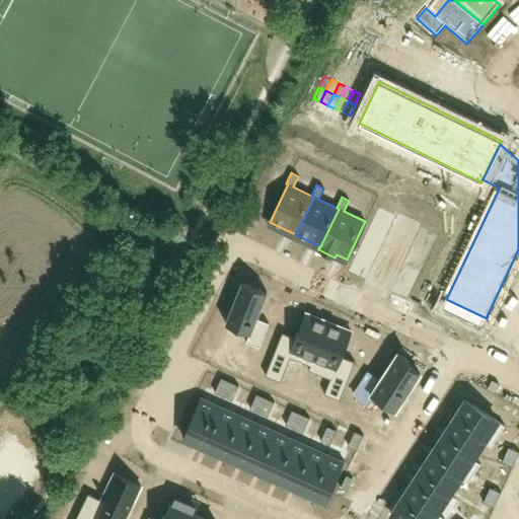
[(469,201),(464,212),(471,215),(477,204),(469,201)]
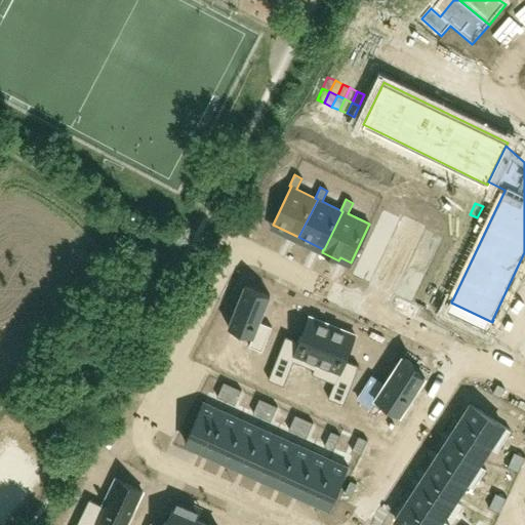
[(483,206),(477,217),(484,221),(490,210),(483,206)]
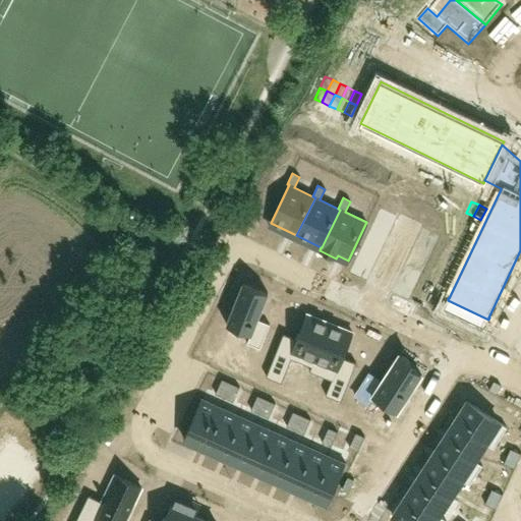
[(445,256),(440,268),(447,271),(453,259),(445,256)]
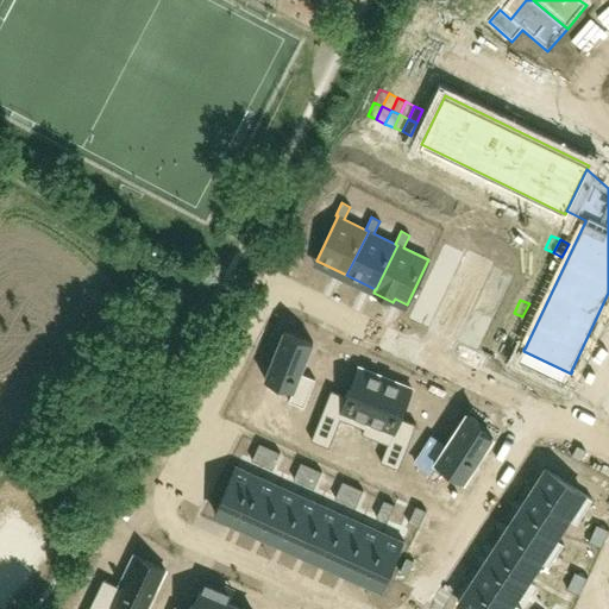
[(529,303),(522,316),(531,321),(538,308),(529,303)]
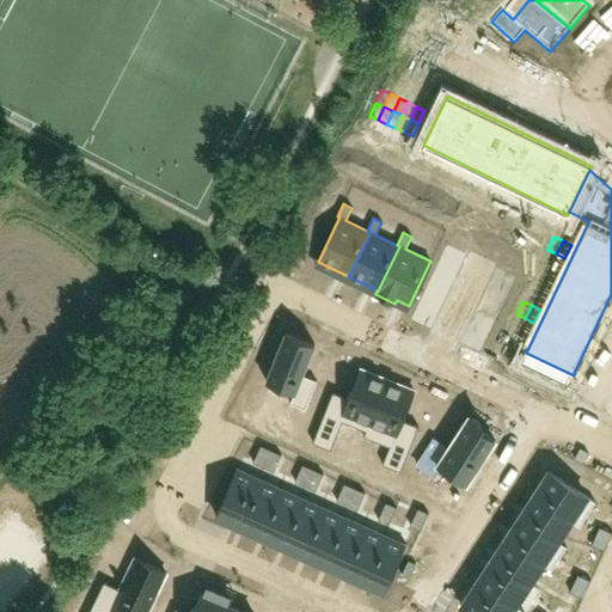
[(286,332),(265,381),(294,392),(291,403),(305,409),(317,381),(301,375),(314,344),(286,332)]
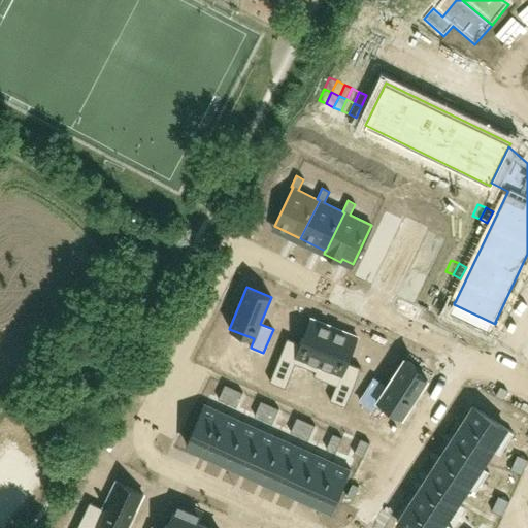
[(287,338),(269,382),(285,388),(295,363),(316,371),(317,371),(334,327),(311,318),(301,343),(287,338)]
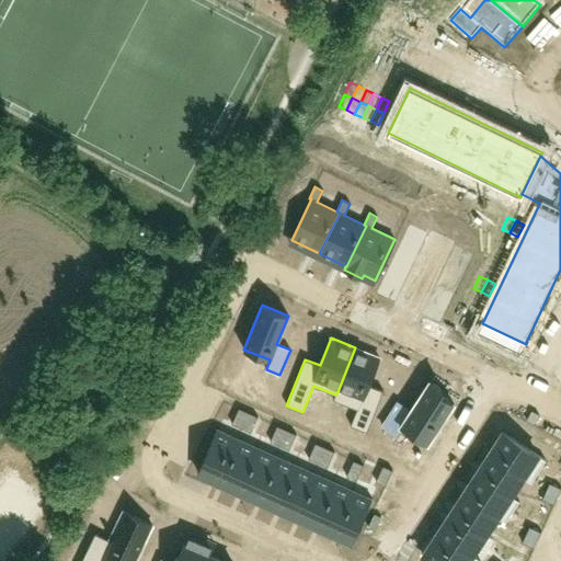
[(335,395),(333,399),(357,409),(351,425),(367,432),(384,390),(368,385),(379,357),(355,347),(336,395),(335,395)]
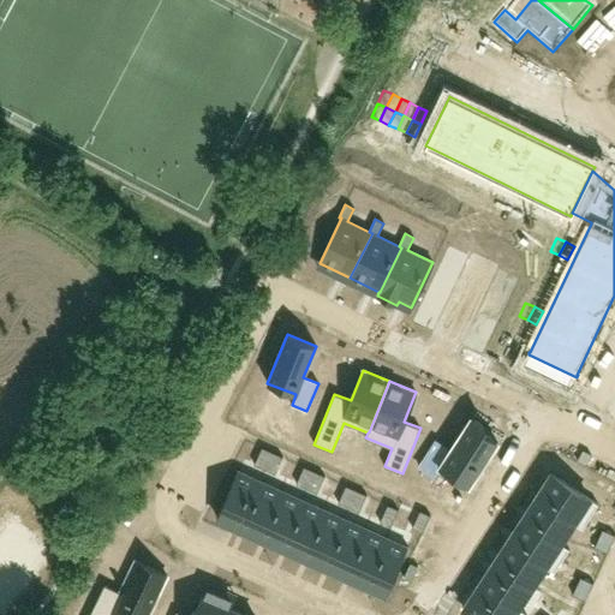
[(436,441),(419,466),(434,477),(433,479),(460,497),(497,442),(483,433),(485,428),(471,418),(459,436),(458,436),(449,449),(436,441)]
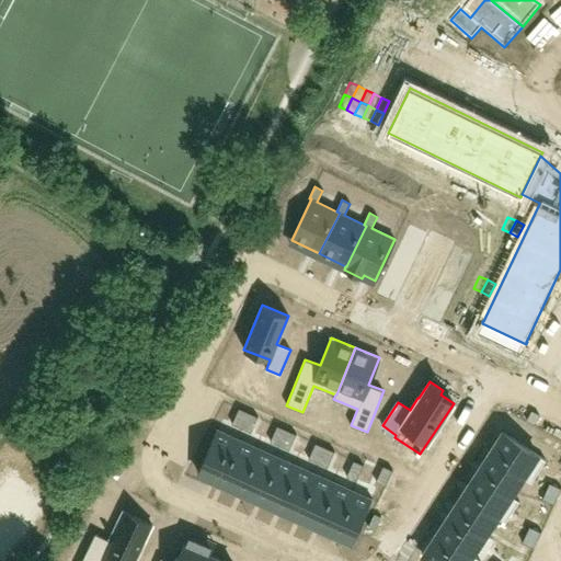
[(263,397),(258,408),(273,415),(278,403),(263,397)]
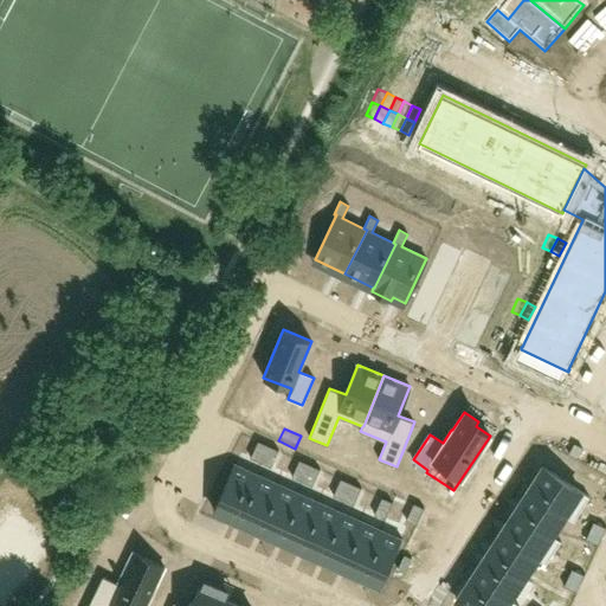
[(258,440),(250,458),(260,463),(269,445),(258,440)]
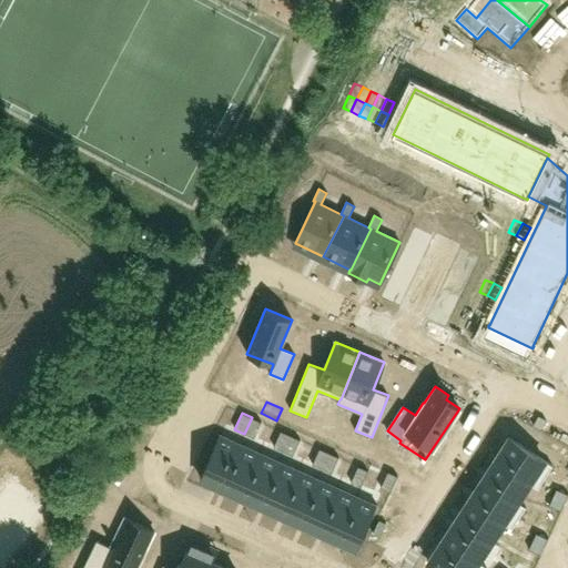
[(282,413),(279,421),(294,428),(297,419),(282,413)]
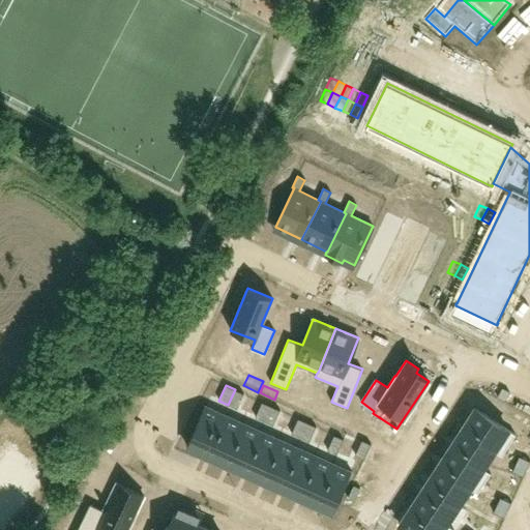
[(235,389),(228,405),(237,409),(243,393),(235,389)]
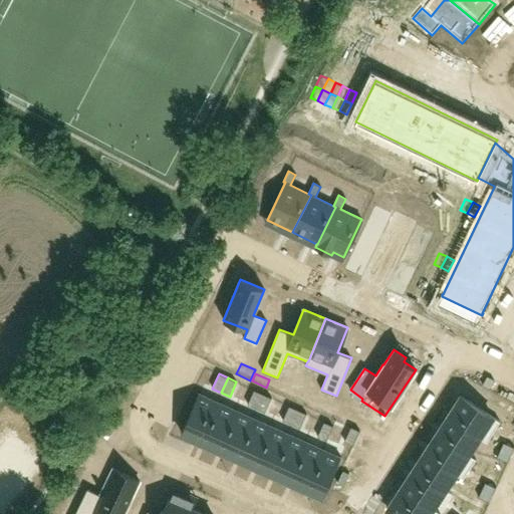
[(254,390),(247,405),(256,409),(262,394),(254,390)]
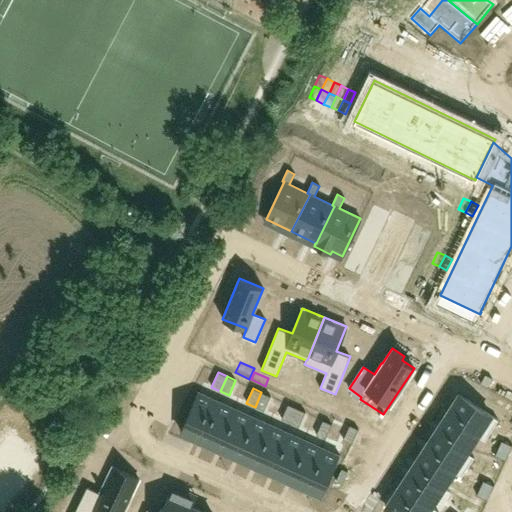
[(198,391),(180,430),(199,438),(216,399),(198,391)]
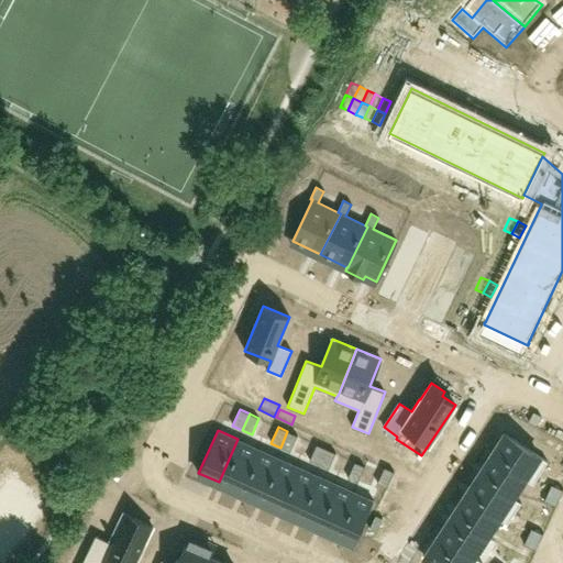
[(287,431),(280,448),(290,452),(297,435),(287,431)]
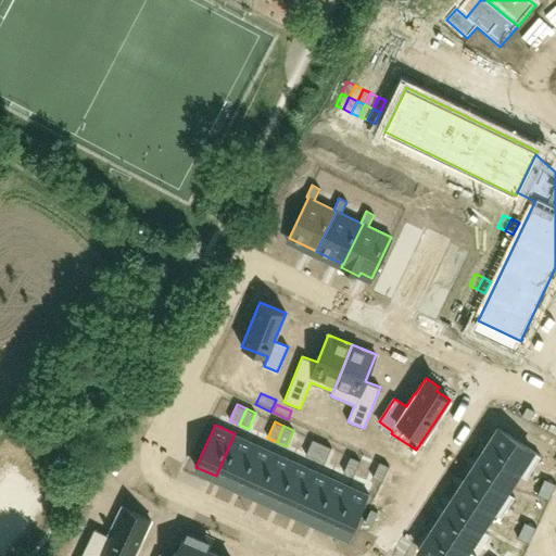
[(498,428),(484,450),(519,472),(519,474),(527,478),(541,456),(498,428)]
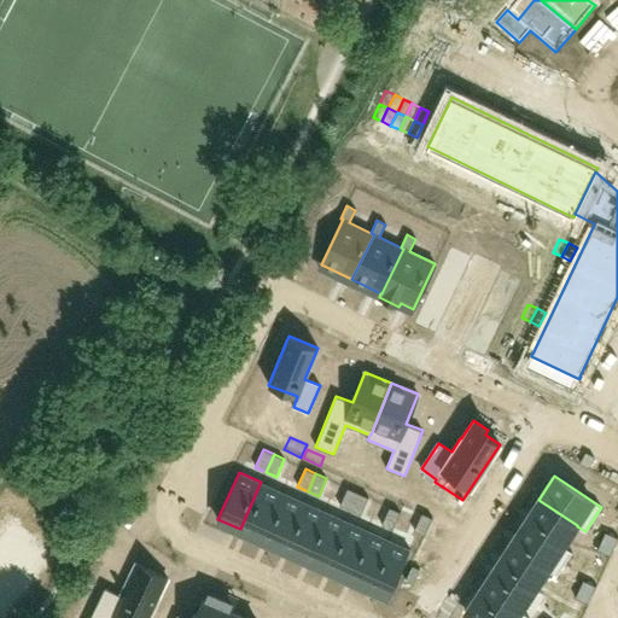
[(261,482),(240,529),(261,538),(283,491),(261,482)]
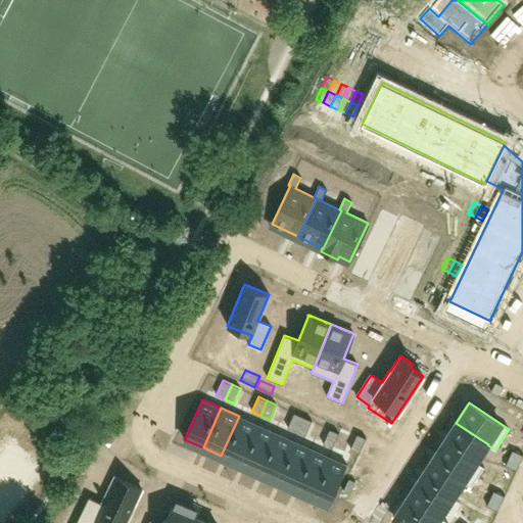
[(294,413),(287,428),(296,431),(302,417),(294,413)]
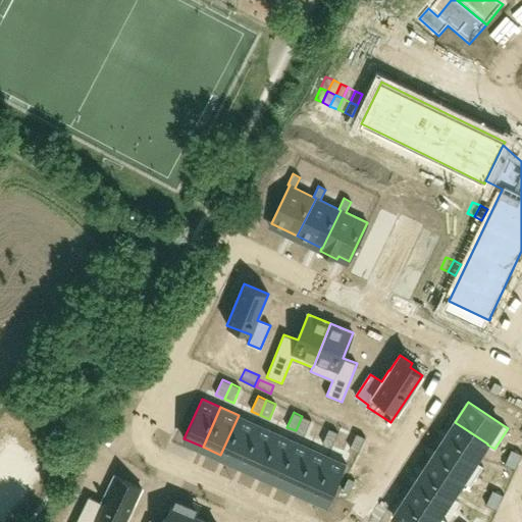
[(239,415),(220,455),(239,463),(256,423),(239,415)]
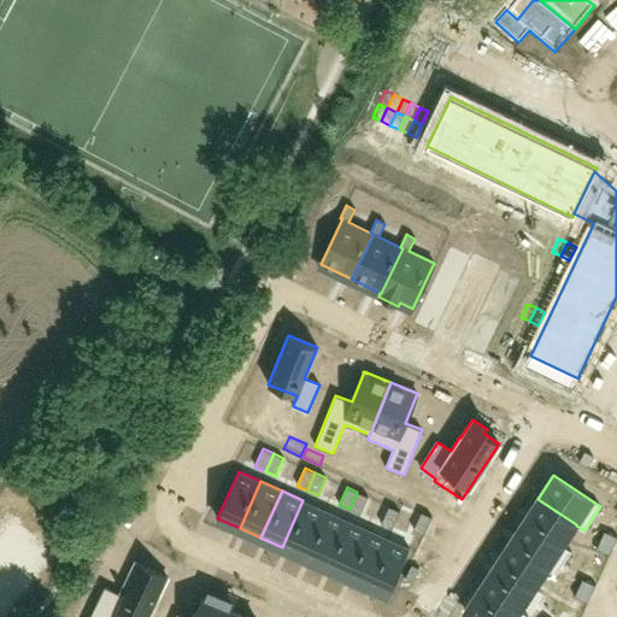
[(357,492),(350,509),(360,513),(368,497),(357,492)]
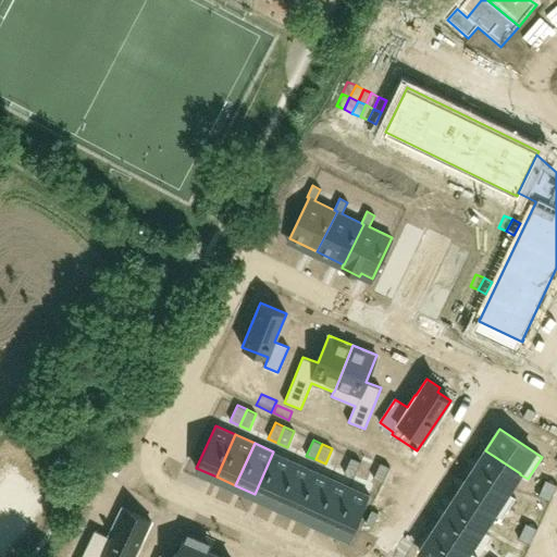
[(485,450),(472,470),(507,493),(508,492),(520,474),(520,473),(485,450)]
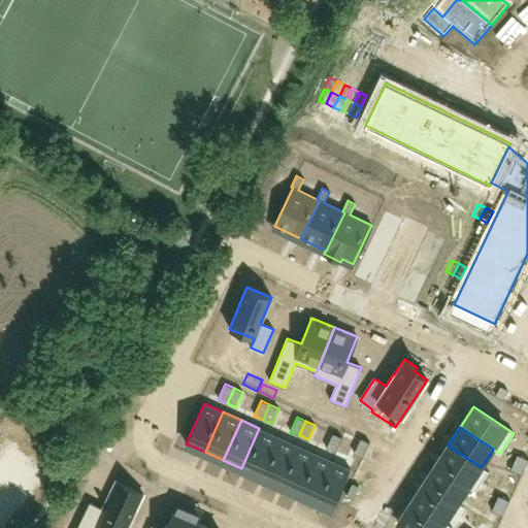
[(259,428),(241,468),(259,476),(277,436),(259,428)]
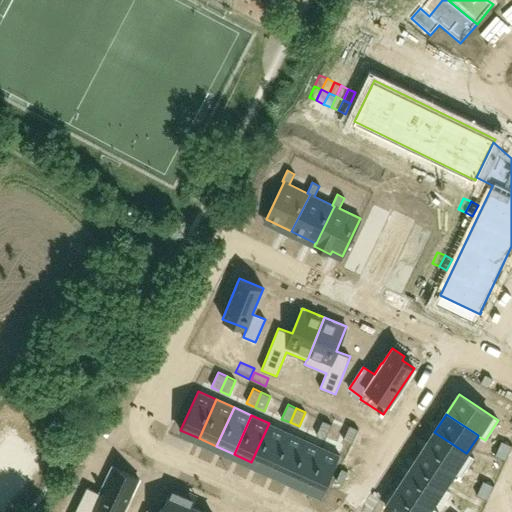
[(322,420),(316,434),(325,438),(331,424),(322,420)]
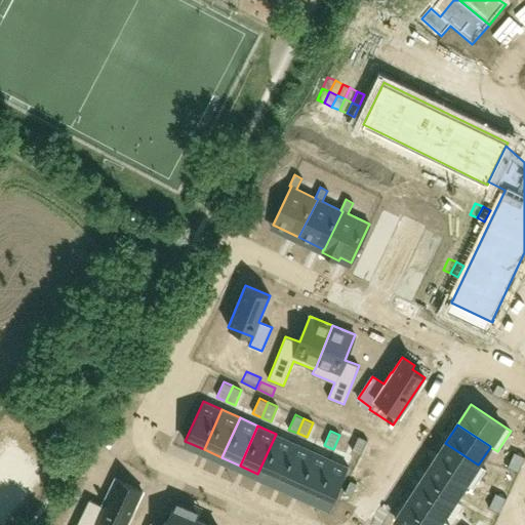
[(276,434),(257,474),(276,482),(293,442),(276,434)]
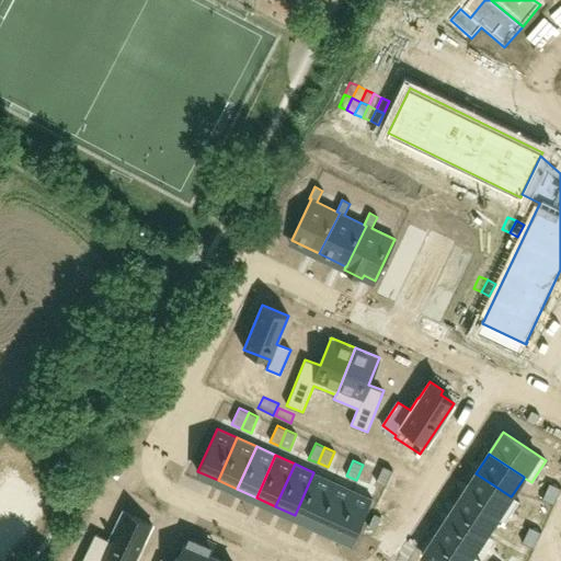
[(382,466),(376,481),(386,485),(392,470),(382,466)]
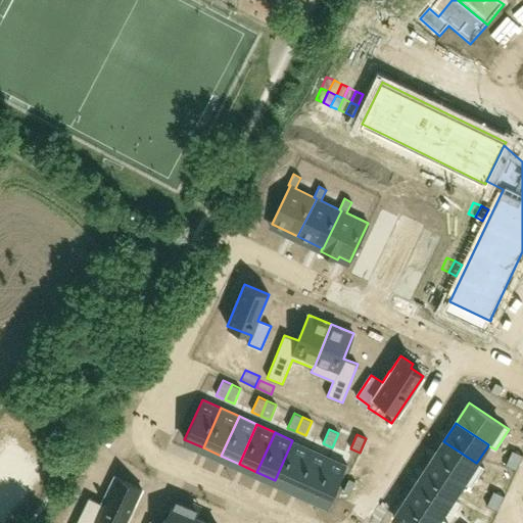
[(292,440),(275,480),(292,488),(311,448),(292,440)]
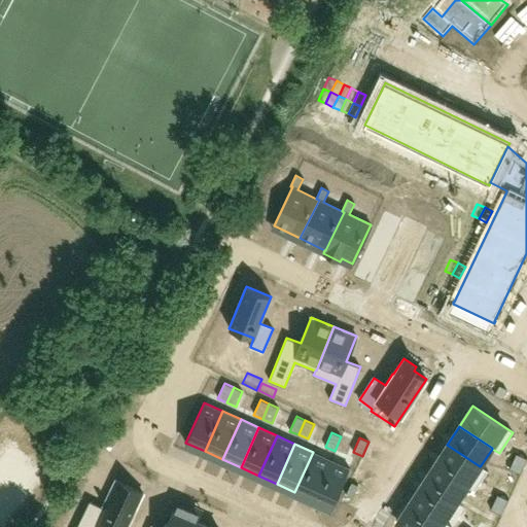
[(447,445),(434,463),(467,485),(475,490),(488,470),(481,465),(480,466),(447,445)]
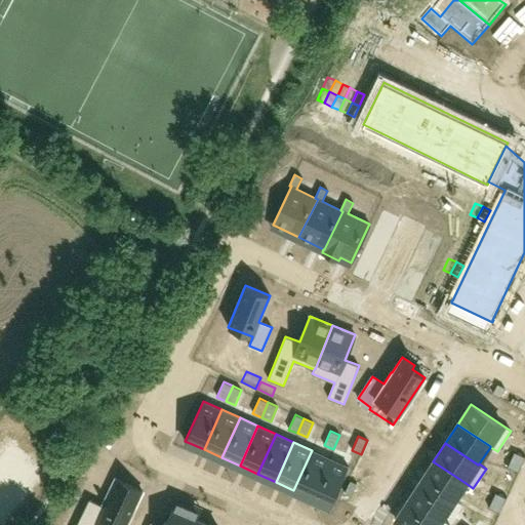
[(312,450),(293,490),(312,498),(329,458),(312,450)]
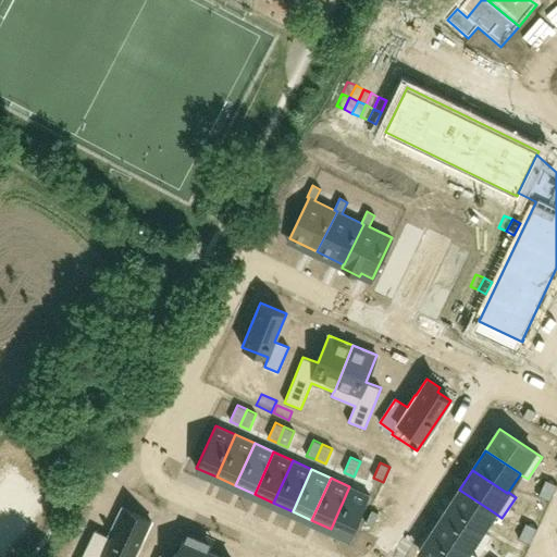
[(556,484),(545,479),(542,487),(554,493),(556,484)]
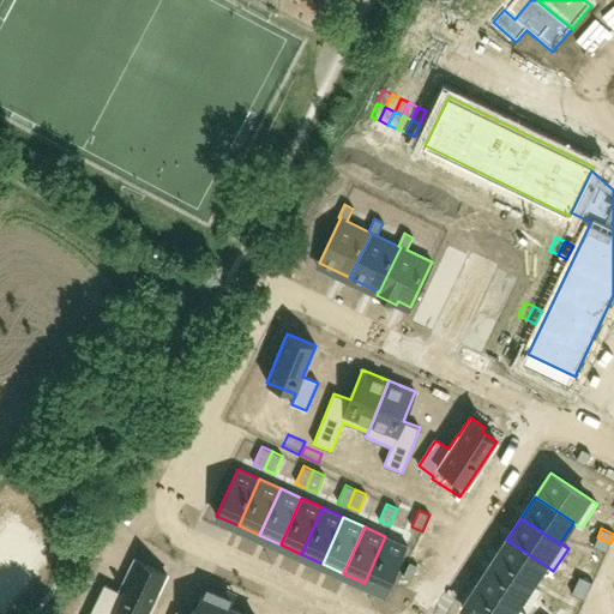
[(385,536),(365,583),(386,593),(408,546),(385,536)]
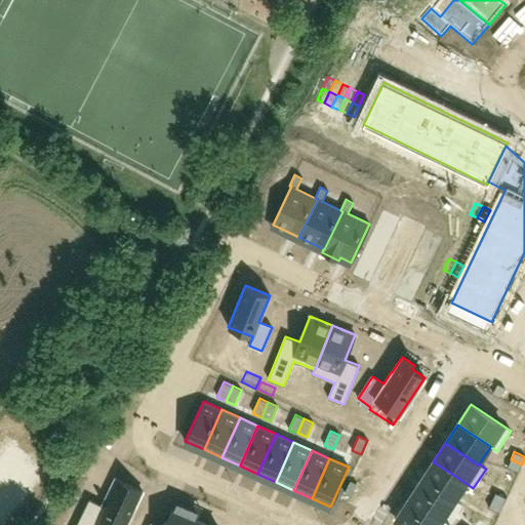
[(511,459),(508,467),(518,472),(522,465),(511,459)]
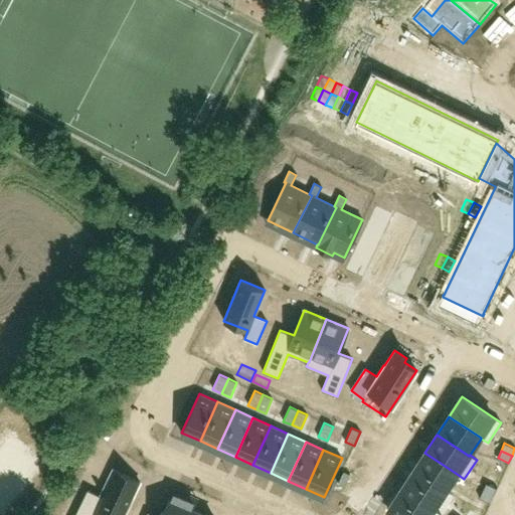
[(424,453),(412,471),(445,492),(457,474),(424,453)]
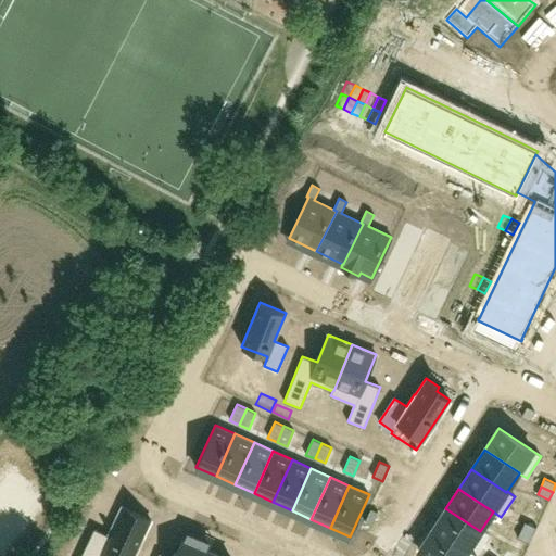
[(95,528),(80,555),(100,555),(102,553),(109,555),(134,555),(151,520),(123,507),(109,535),(95,528)]
